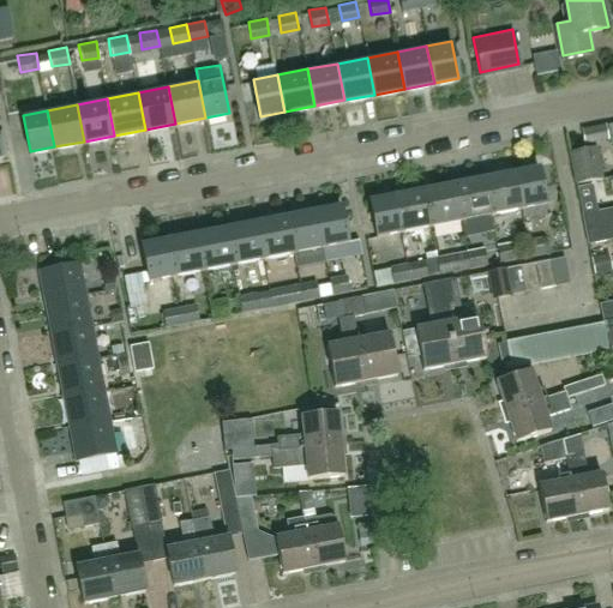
[(606,122),(582,127),(584,139),(608,134),(606,122)]
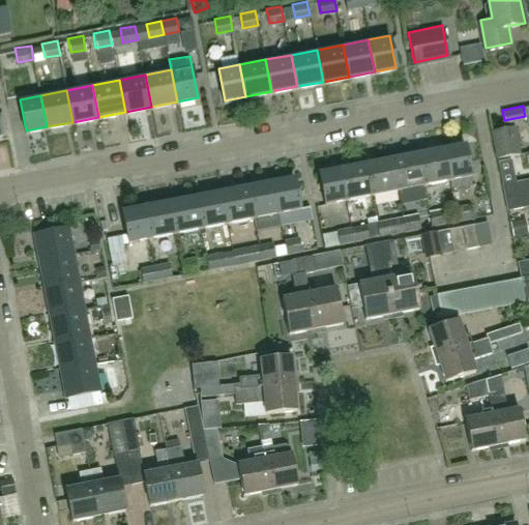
[(515,124),(491,129),(497,157),(521,152),(515,124)]
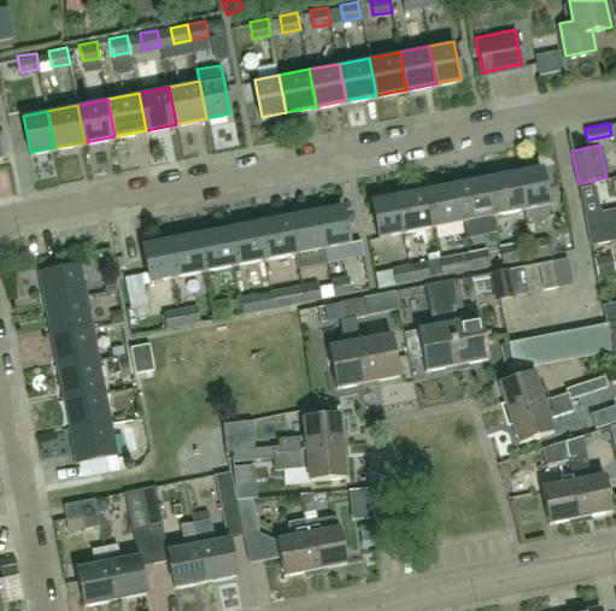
[(541,166),(517,170),(524,207),(549,203),(541,166)]
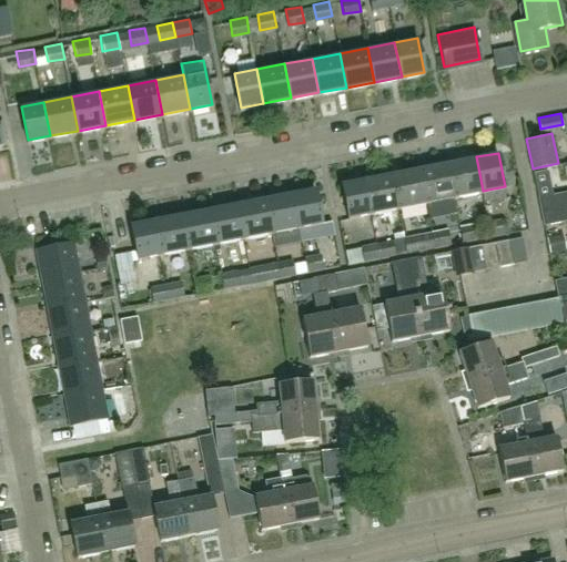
[(476,156),(448,162),(455,196),(483,191),(476,156)]
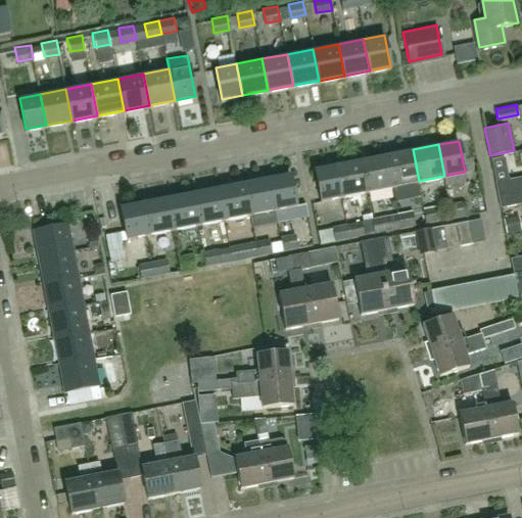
[(413,149),(387,154),(393,186),(419,181),(413,149)]
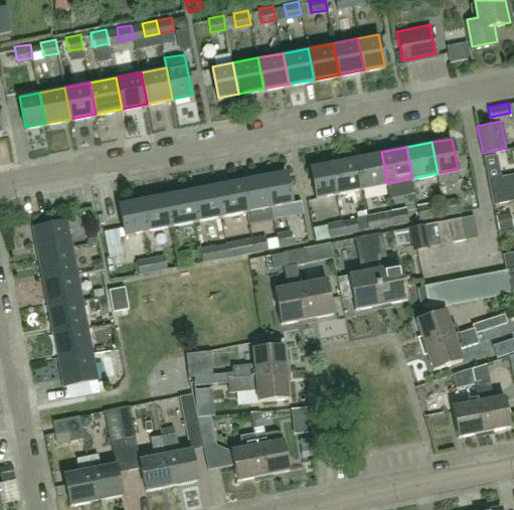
[(387,183),(381,152),(356,157),(362,188),(387,183)]
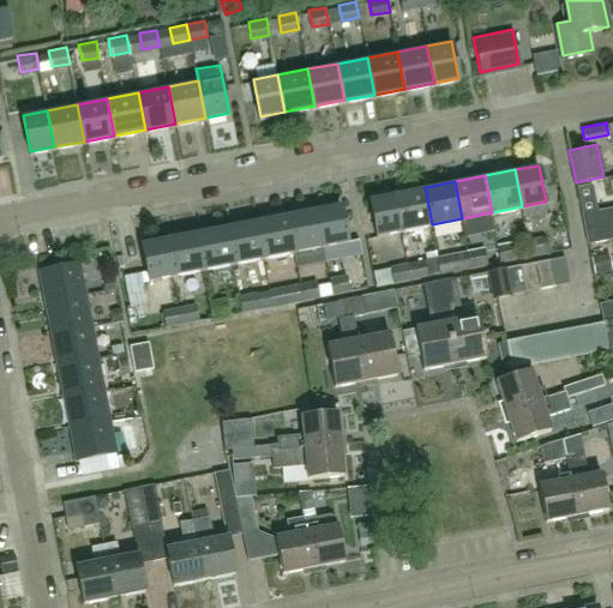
[(432,224),(425,187),(395,193),(402,229),(432,224)]
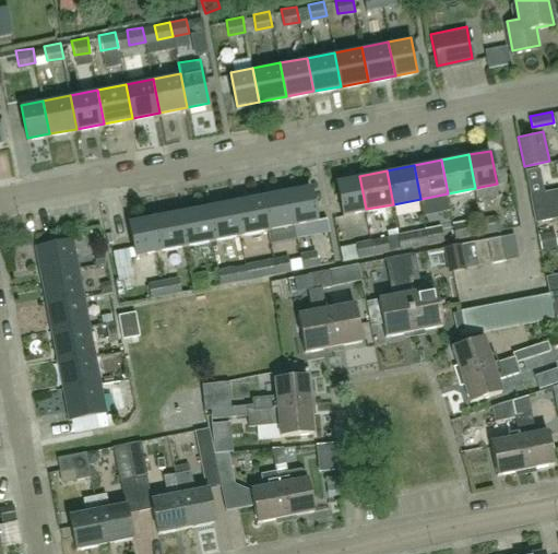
[(366,209),(359,176),(336,180),(343,214),(366,209)]
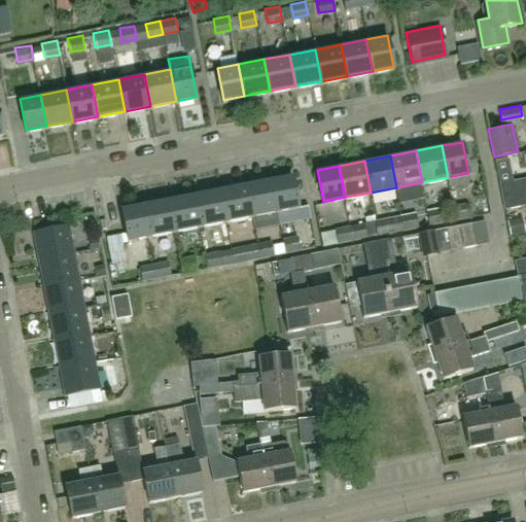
[(271,178),(277,210),(299,206),(292,174),(271,178)]
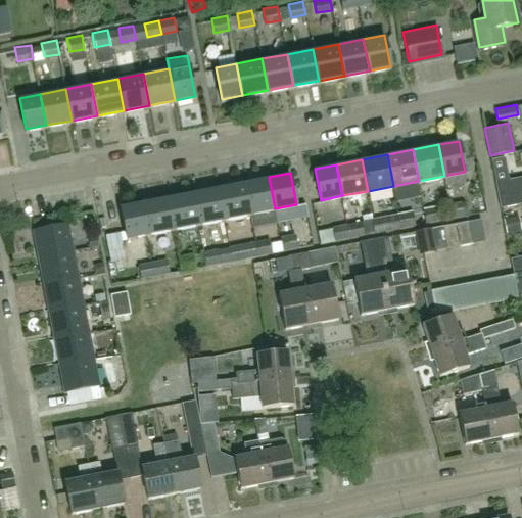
[(521,188),(521,174),(495,180),(499,193),(521,188)]
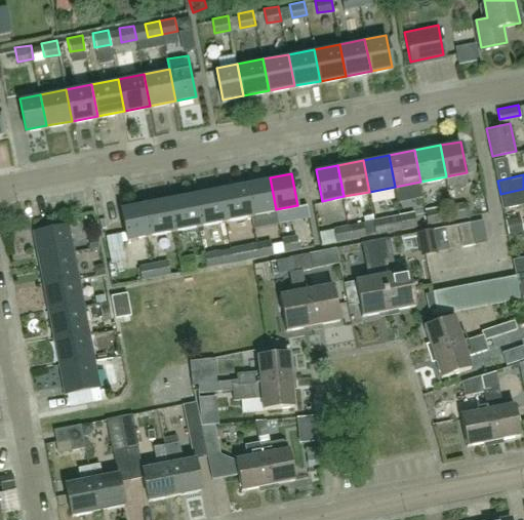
[(276,209),(270,177),(244,183),(250,214),(276,209)]
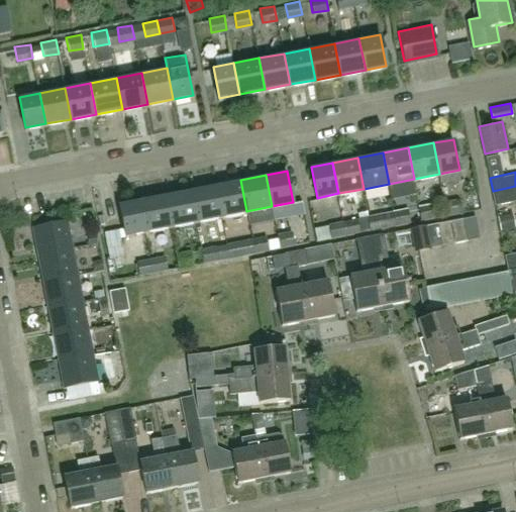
[(246,211),(240,180),(215,184),(221,215),(246,211)]
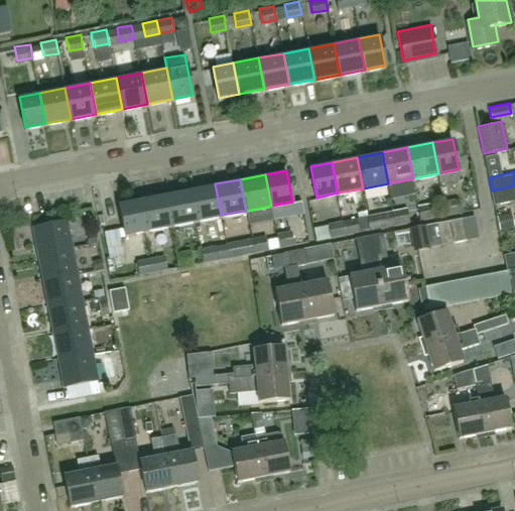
[(221,215),(215,183),(189,188),(196,220),(221,215)]
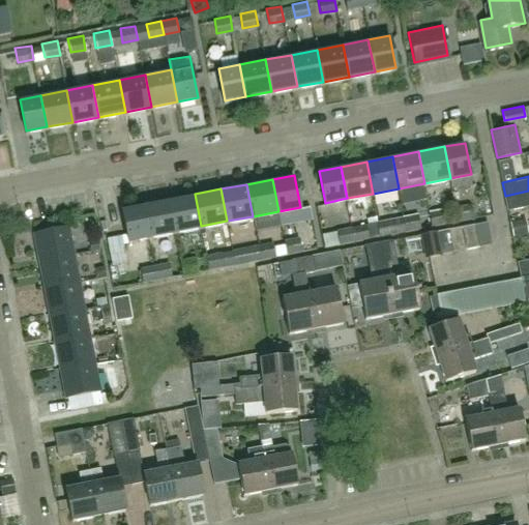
[(528,204),(528,191),(505,196),(507,209),(528,204)]
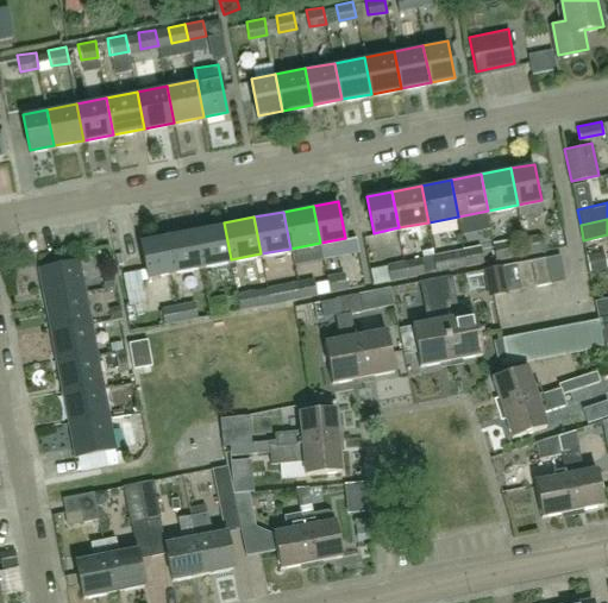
[(231,259),(224,223),(194,228),(201,265),(231,259)]
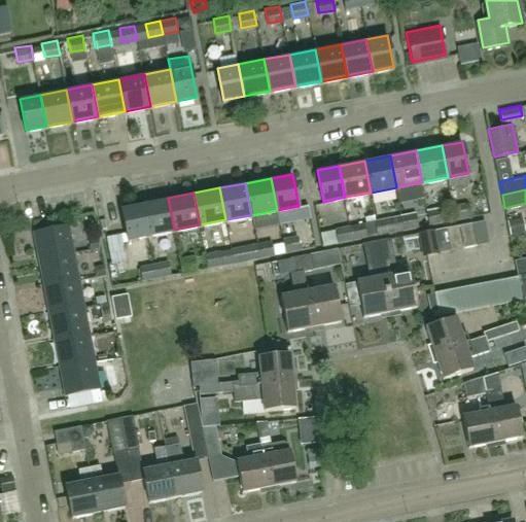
[(174,230),(168,198),(142,203),(147,235),(174,230)]
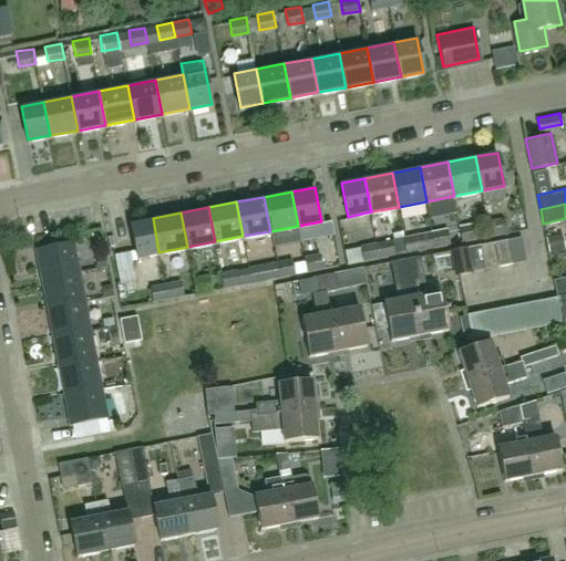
[(486,219),(489,235),(505,231),(503,216),(486,219)]
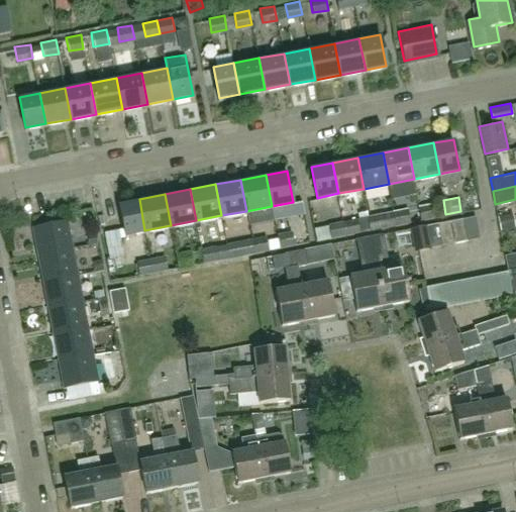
[(144,230),(139,199),(118,203),(124,234),(144,230)]
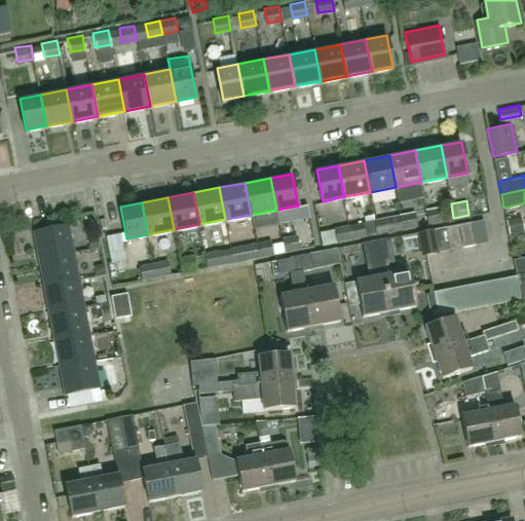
[(425,209),(428,223),(443,220),(441,206),(425,209)]
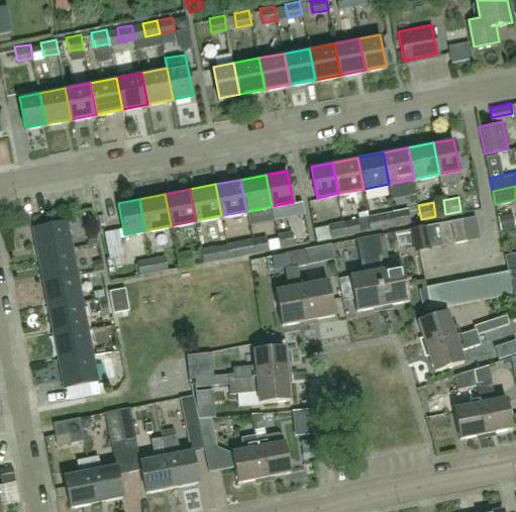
[(393,210),(395,223),(410,221),(408,207),(393,210)]
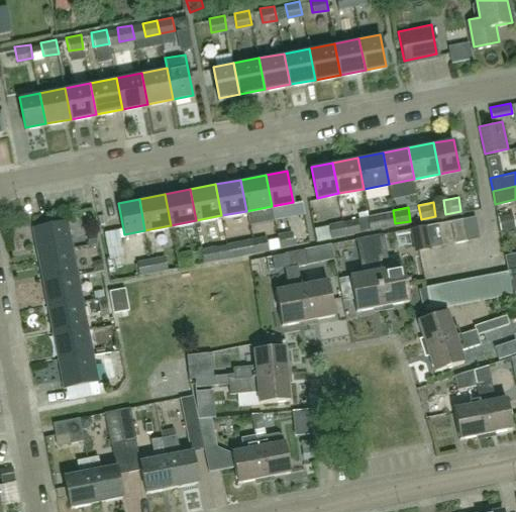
[(367,214),(370,228),(395,223),(393,210),(367,214)]
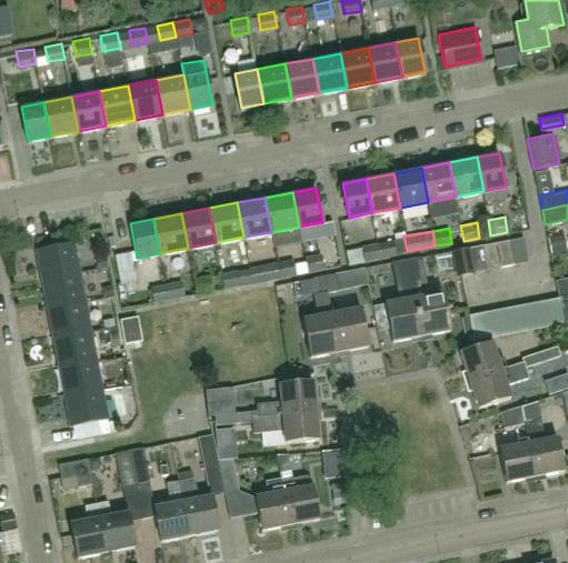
[(567,242),(566,232),(549,235),(552,251),(567,248),(567,242)]
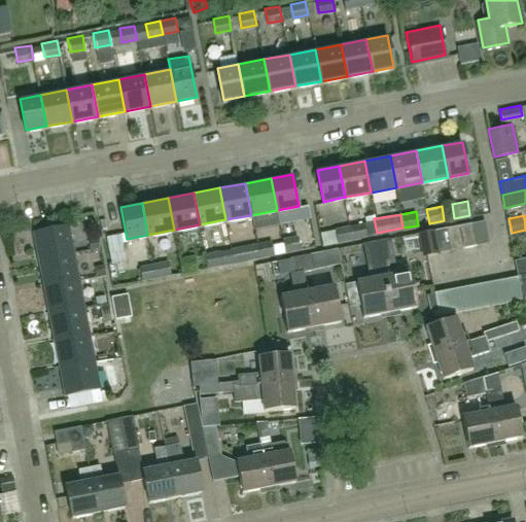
[(484,218),(471,220),(476,242),(488,240),(484,218)]
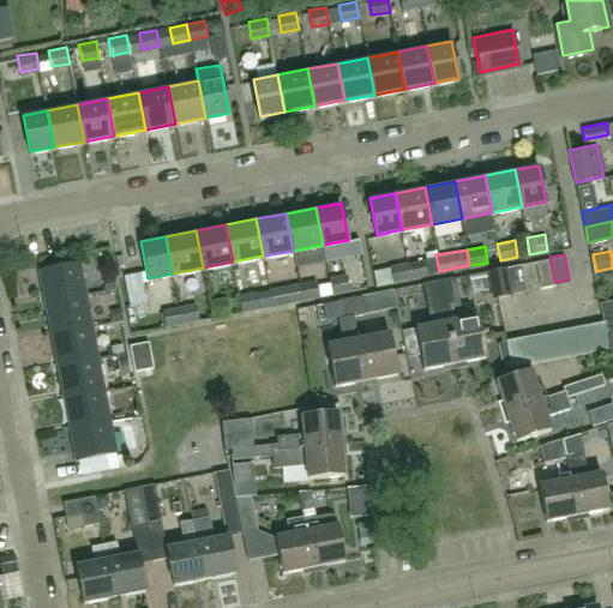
[(425,257),(407,260),(409,277),(428,274),(425,257)]
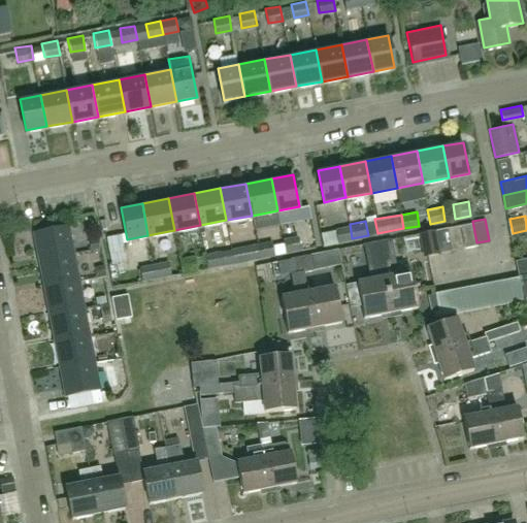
[(460,224),(464,246),(476,242),(472,221),(460,224)]
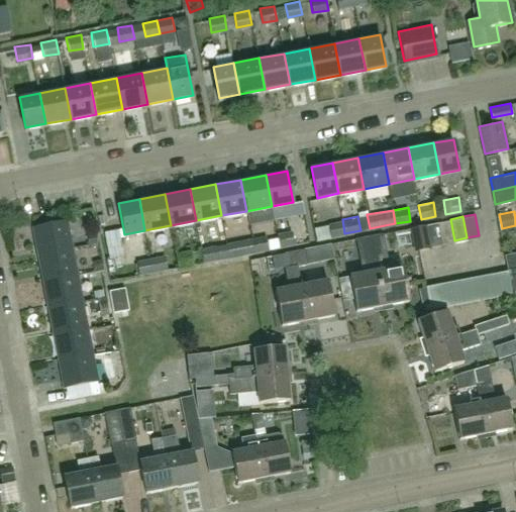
[(37,251),(72,245),(67,218),(32,225),(37,251)]
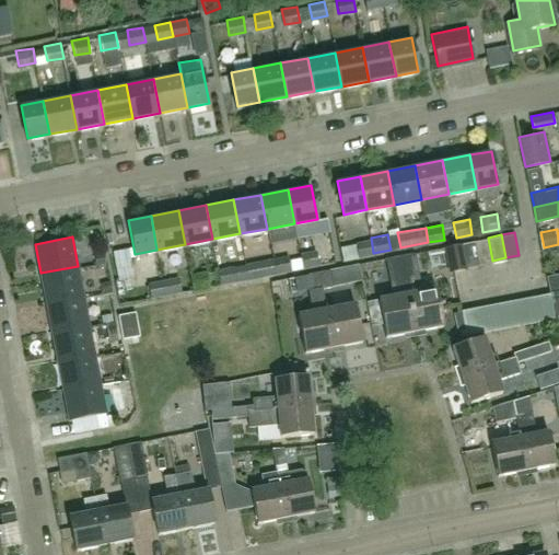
[(356,241),(358,255),(373,253),(371,238),(356,241)]
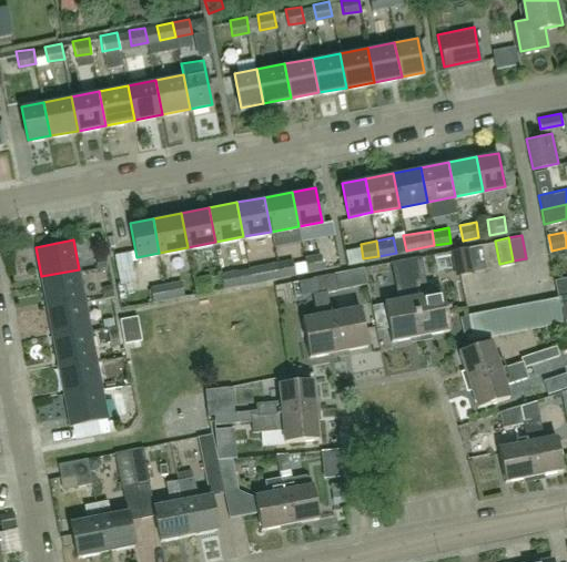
[(495,241),(482,243),(486,266),(499,264),(495,241)]
